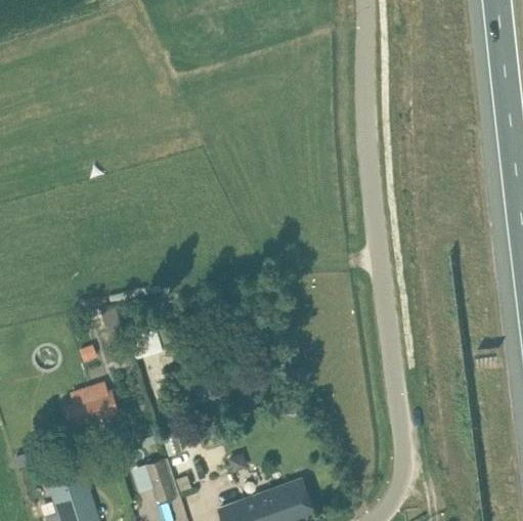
[(116,307),(101,311),(111,342),(124,338),(116,307)]
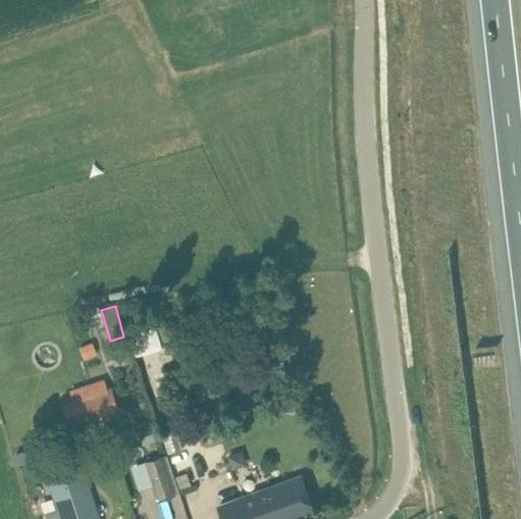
[(128,334),(136,357),(162,349),(156,327),(128,334)]
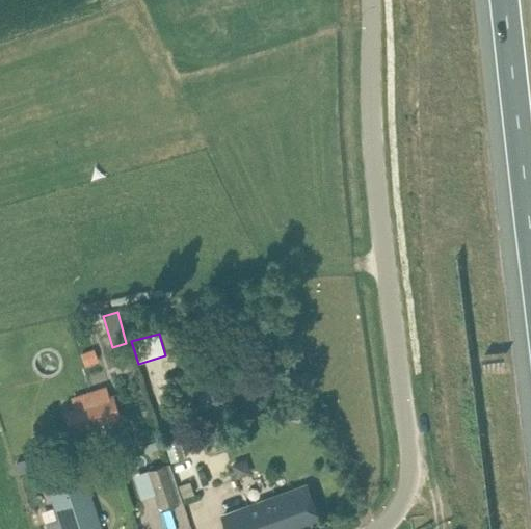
[(94,351),(81,355),(85,367),(98,363),(94,351)]
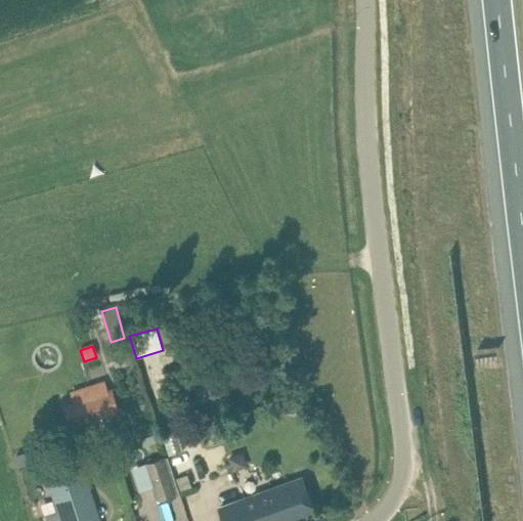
[(115,355),(120,368),(132,364),(128,351),(115,355)]
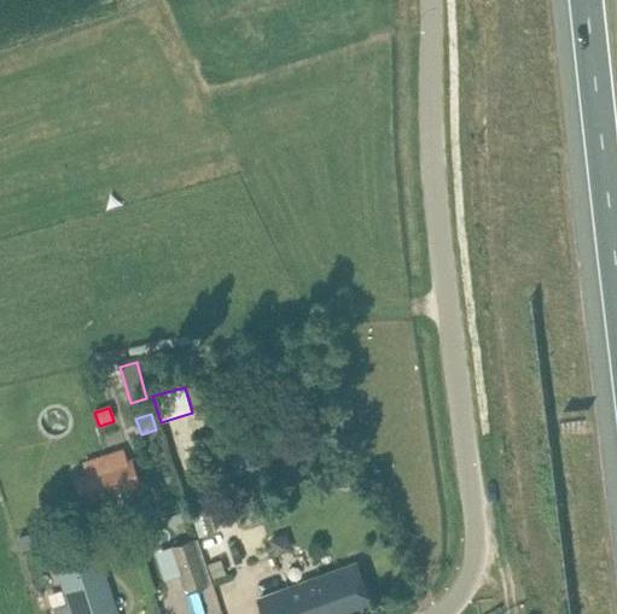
[(131,460),(126,462),(122,451),(110,455),(122,493),(139,487),(131,460)]
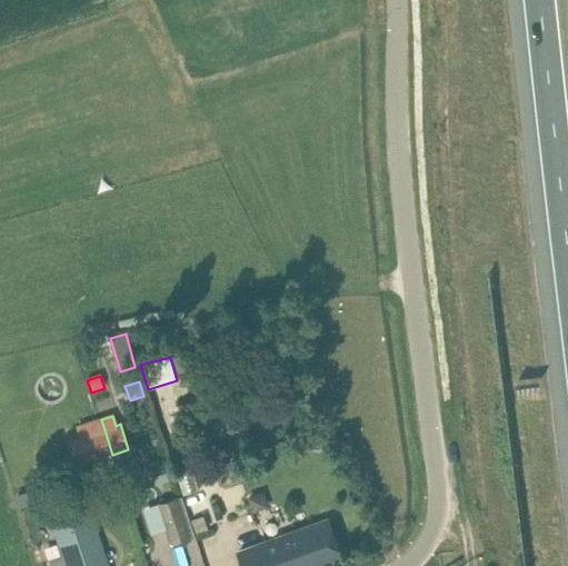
[(209,424),(215,442),(239,434),(233,416),(209,424)]
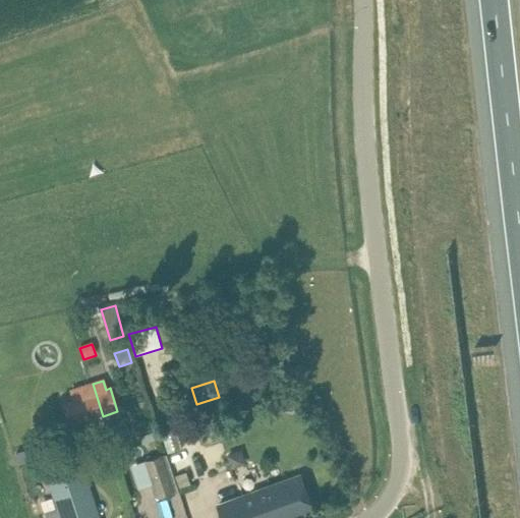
[(68,392),(71,403),(62,406),(68,427),(103,416),(93,384),(68,392)]
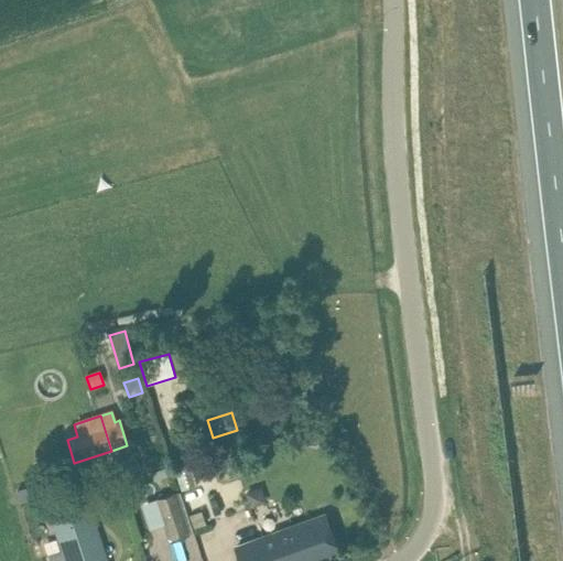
[(38,481),(29,456),(20,459),(29,484),(38,481)]
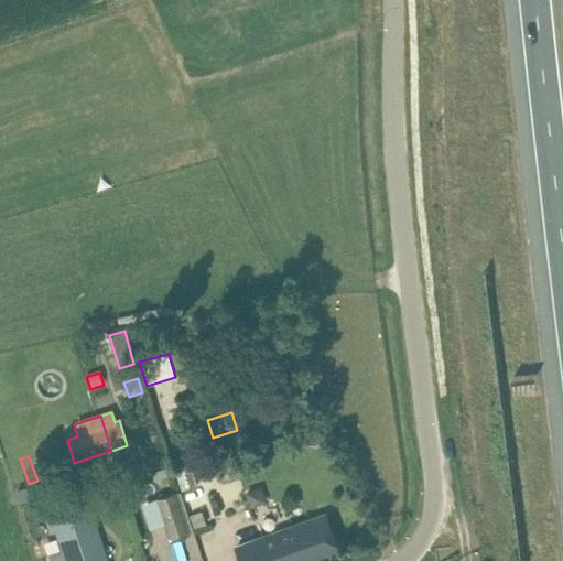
[(26,489),(17,492),(20,502),(30,499),(26,489)]
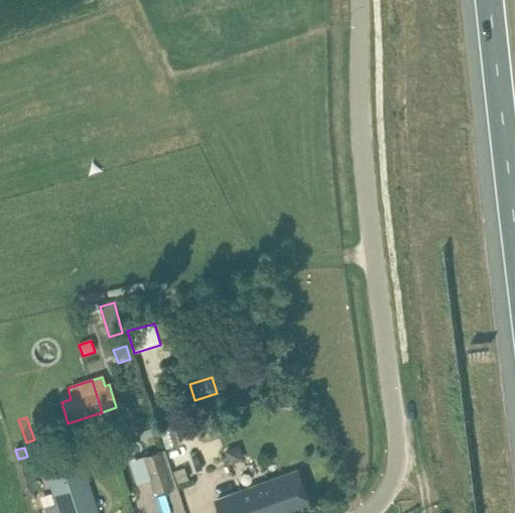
[(96,512),(75,449),(40,460),(55,506),(57,512),(96,512)]
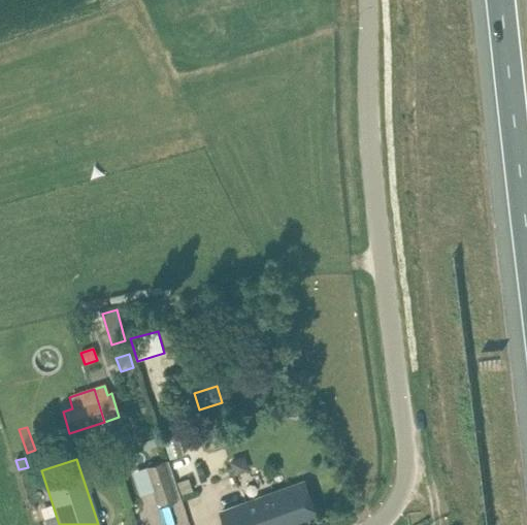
[(144,469),(145,471),(135,474),(140,491),(153,487),(159,505),(178,499),(166,462),(144,469)]
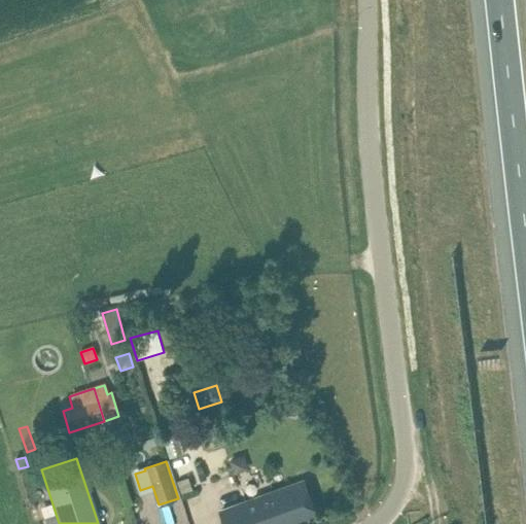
[(220,516),(223,523),(299,523),(315,518),(304,486),(220,516)]
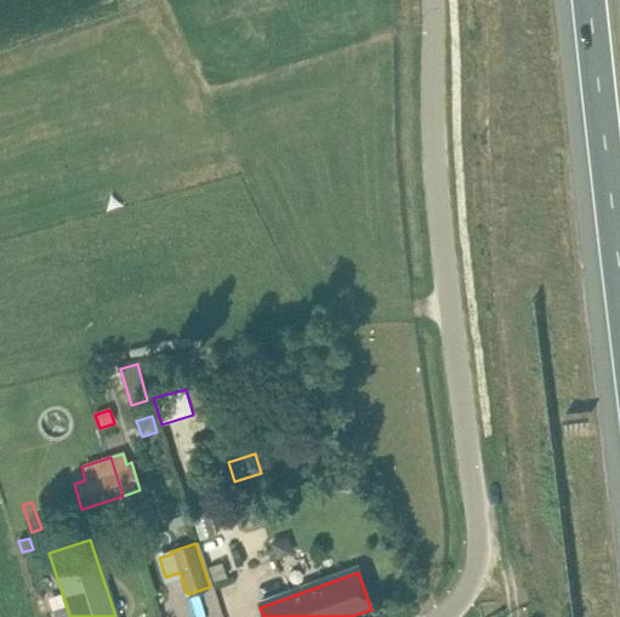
All buildings are outlined.
